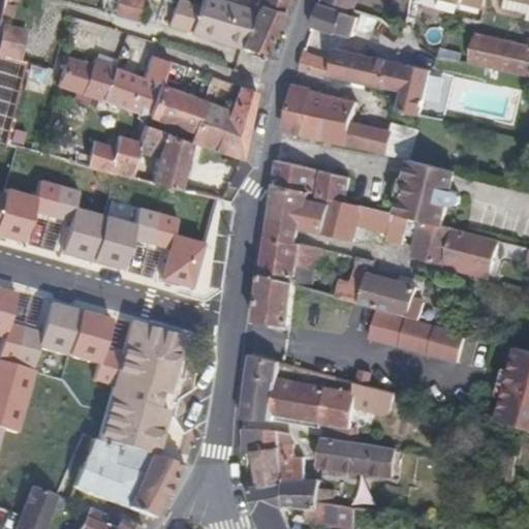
[(141,9),(142,0),(117,0),(117,3),(141,9)]
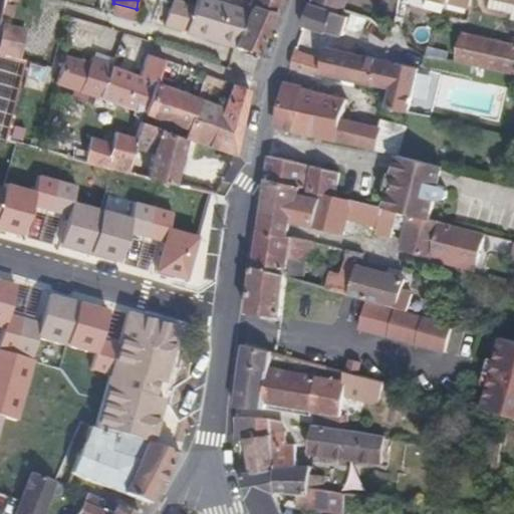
[(247,10),(214,0),(196,0),(195,6),(173,0),(172,2),(164,26),(186,32),(235,46),(240,30),(248,10),(247,10)]
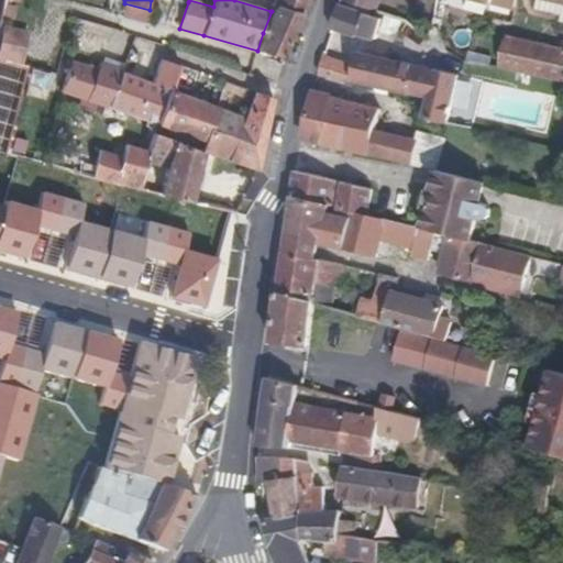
[(274,0),(271,11),(272,11),(263,33),(257,51),(283,57),(302,13),(308,0),(274,0)]
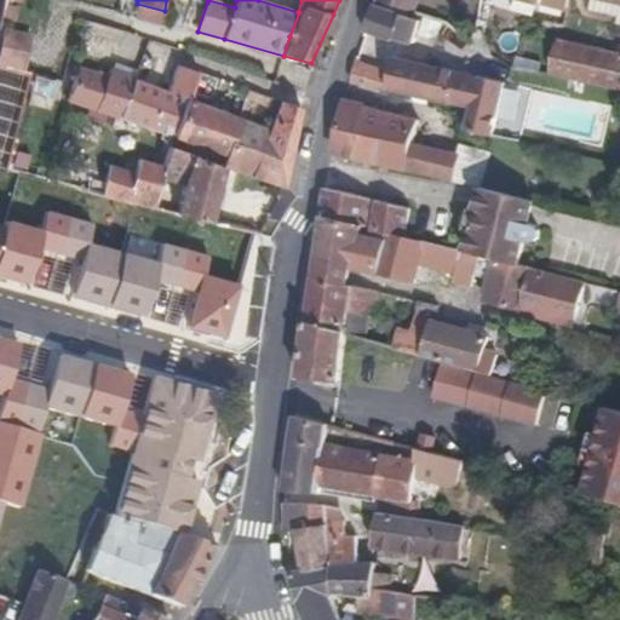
[(378,0),(415,13),(419,0),(378,0)]
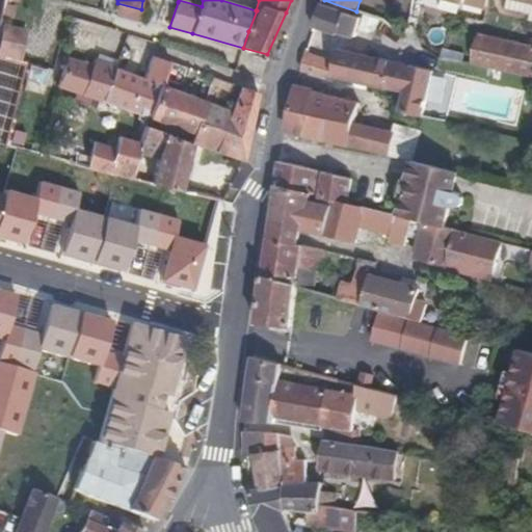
[(531,8),(531,3),(514,0),(508,0),(506,9),(531,15),(531,8)]
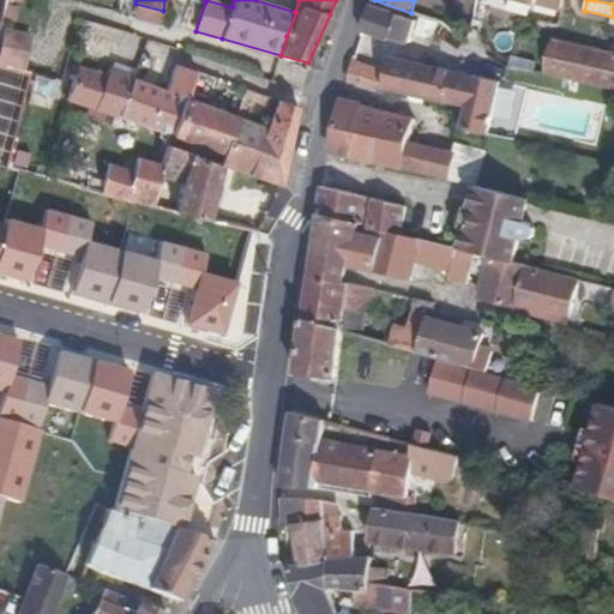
[(613,0),(594,0),(613,4),(613,10),(613,17),(611,24),(613,24),(613,0)]
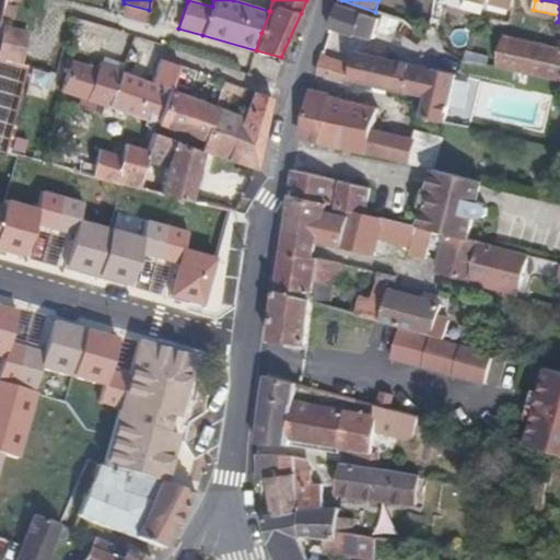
[(149,10),(124,3),(120,15),(146,22),(149,10)]
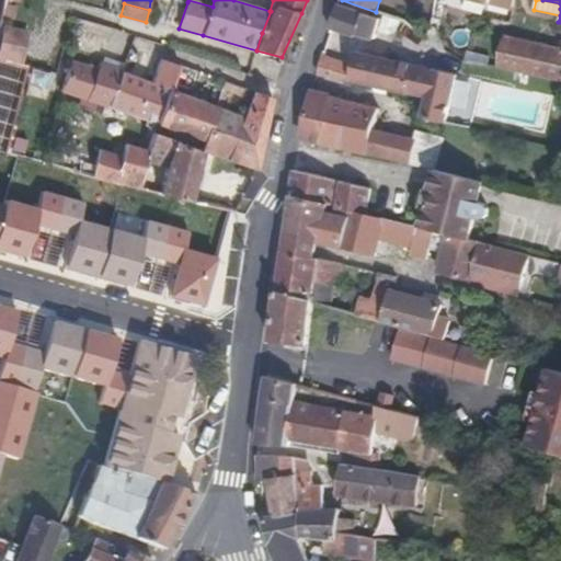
[(381,19),(338,4),(330,29),(353,37),(358,35),(375,39),(381,19)]
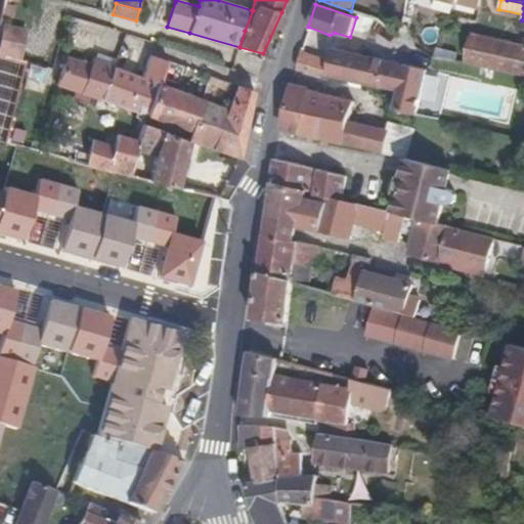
[(15,7),(6,6),(4,15),(13,16),(15,7)]
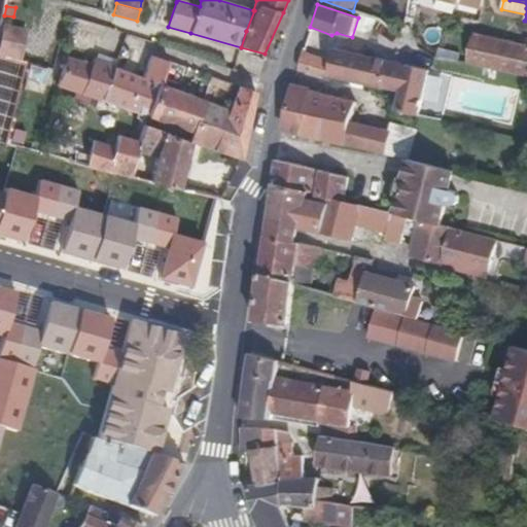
[(28,30),(2,24),(0,33),(0,56),(21,61),(28,30)]
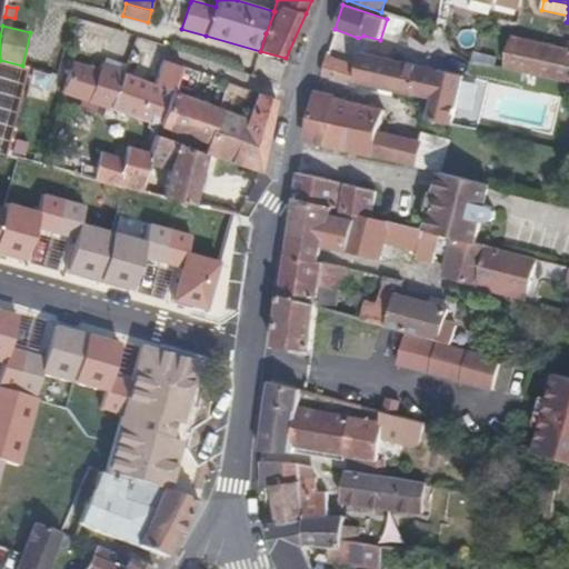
[(568,82),(568,49),(513,36),(506,68),(568,82)]
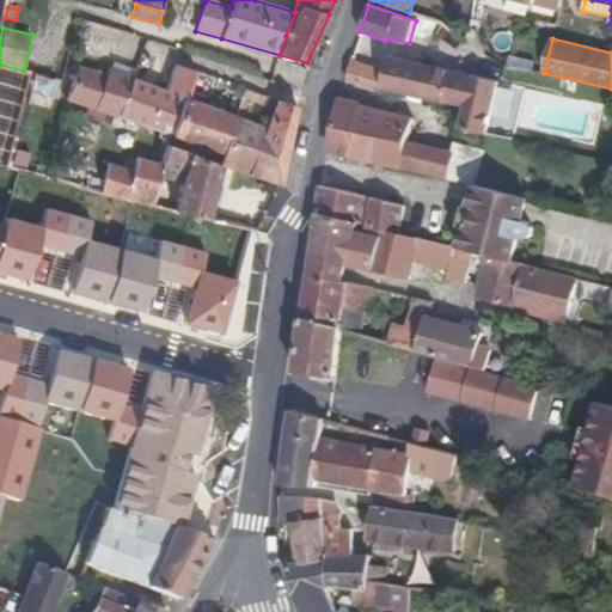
[(387,74),(384,89),(465,108),(467,98),(470,85),(471,75),(391,57),(387,74)]
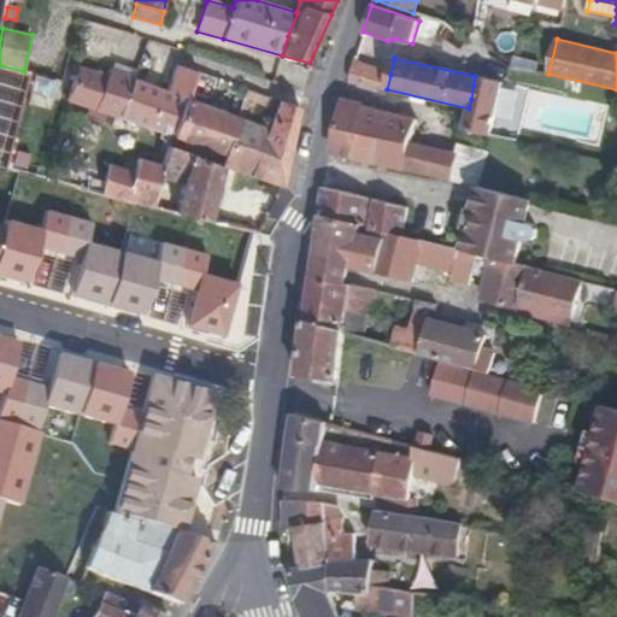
[(391,75),(356,60),(350,82),(387,93),(387,89),(391,75)]
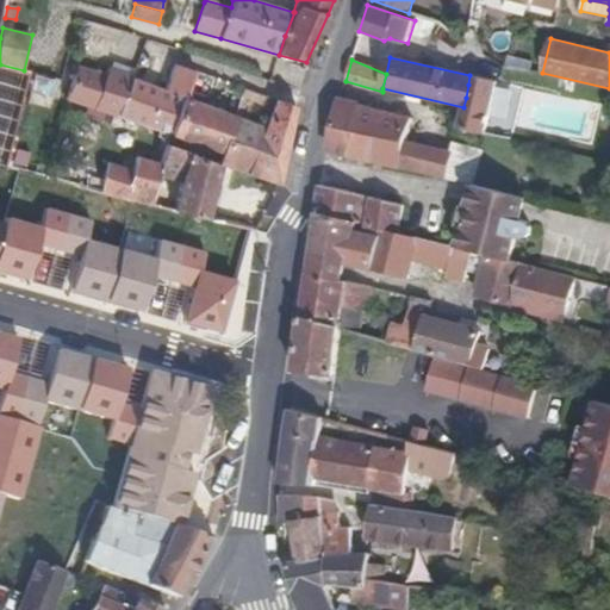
[(193,70),(175,64),(166,91),(132,78),(118,117),(126,119),(153,129),(170,135),(182,98),(193,70)]
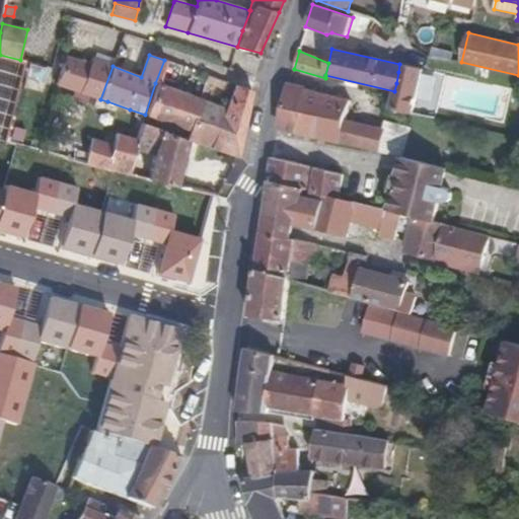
[(100,99),(113,66),(91,59),(90,63),(66,57),(57,84),(87,94),(96,97),(100,99)]
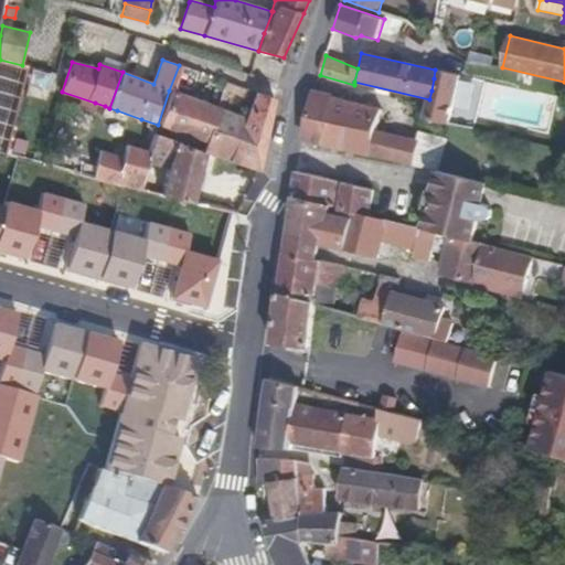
[(208,142),(219,108),(169,91),(158,125),(208,142)]
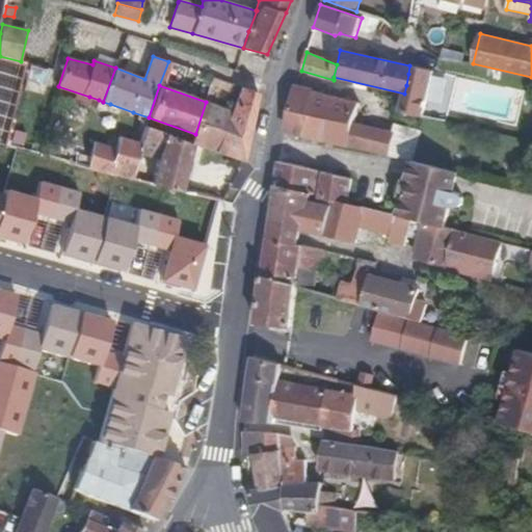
[(243,161),(259,94),(241,87),(231,111),(206,102),(195,134),(192,143),(215,152),(243,161)]
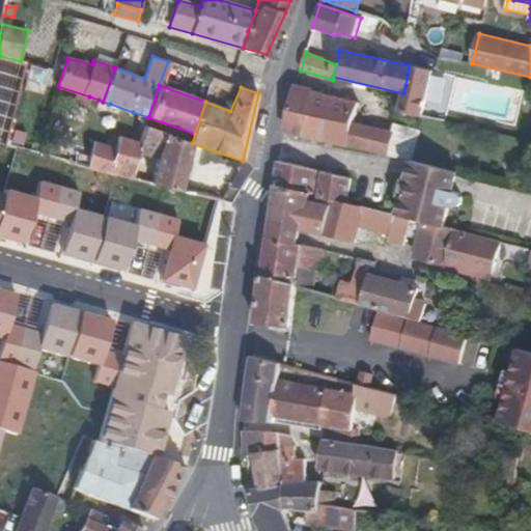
[(297,87),(286,131),(325,140),(329,122),(309,117),(314,91),(297,87)]
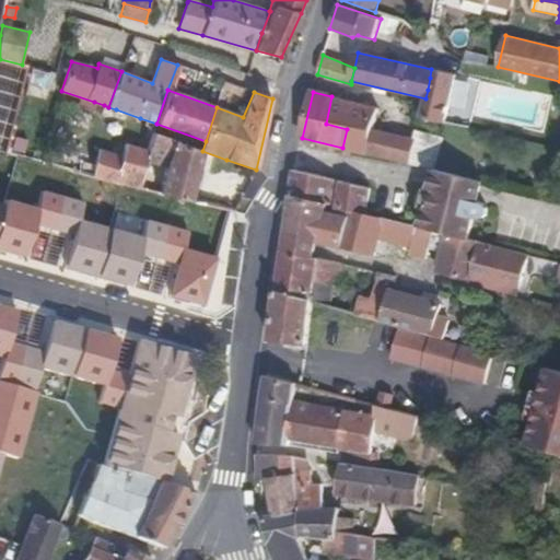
[(433,94),(428,119),(445,124),(451,98),(433,94)]
